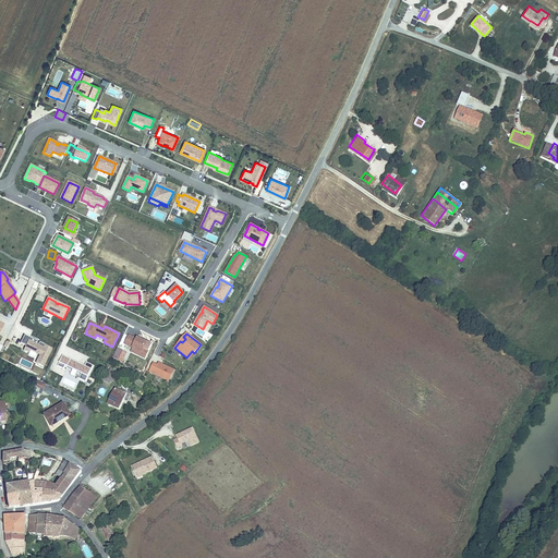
[(43,366),(51,349),(46,347),(47,346),(39,342),(37,346),(32,342),(33,339),(24,335),(20,343),(26,346),(24,350),(28,352),(29,350),(39,355),(36,363),(43,366)]
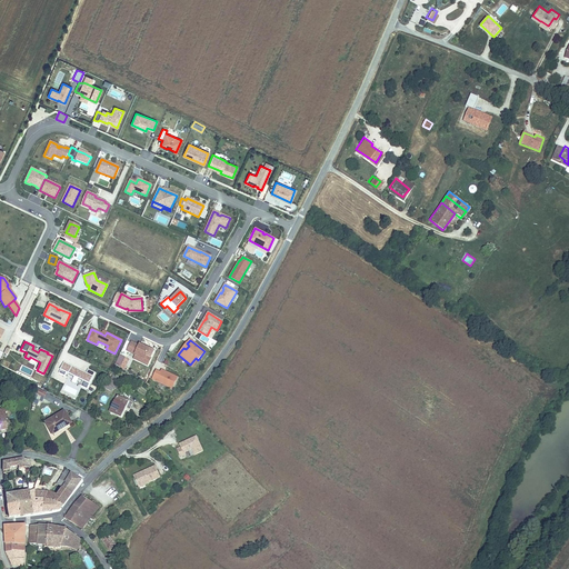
[(147,356),(149,349),(140,345),(139,346),(131,342),(128,350),(136,355),(145,359),(142,362),(148,365),(151,358),(147,356)]
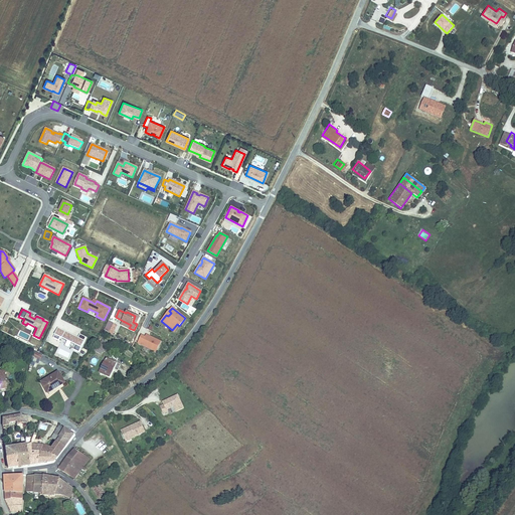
[(109,321),(105,330),(109,332),(114,323),(109,321)]
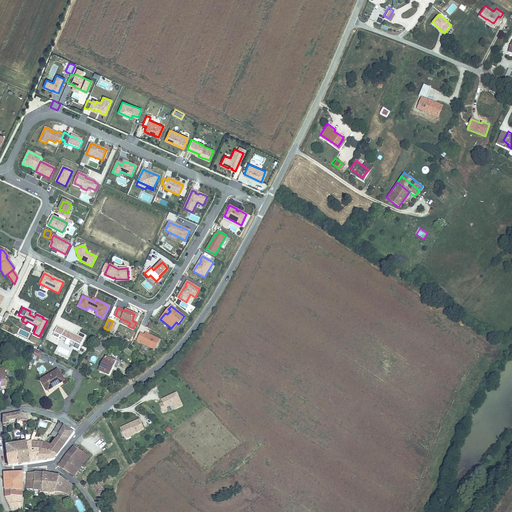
[(78,350),(85,336),(79,333),(78,336),(65,330),(62,336),(75,343),(72,347),(78,350)]
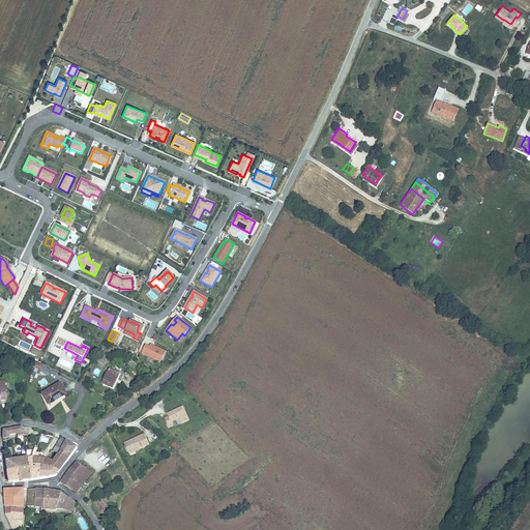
[(160,361),(165,352),(151,345),(149,347),(146,346),(142,353),(160,361)]
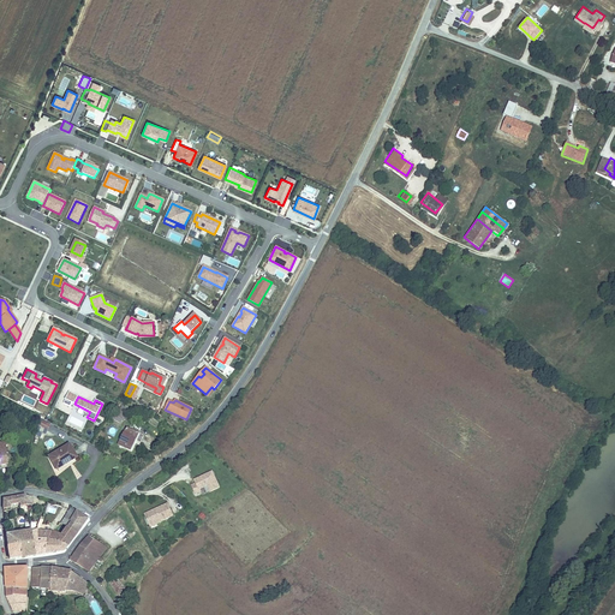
[(125,415),(114,408),(112,413),(123,419),(125,415)]
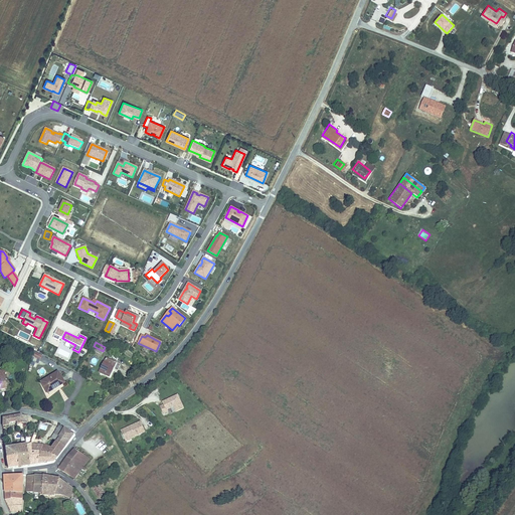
[(119,366),(106,358),(99,370),(110,376),(114,368),(117,370),(119,366)]
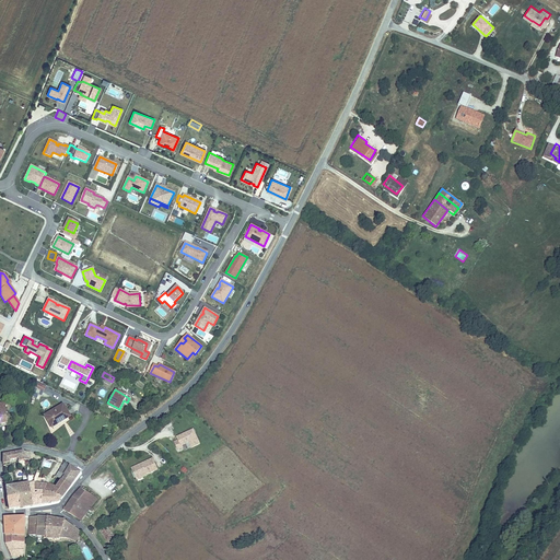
[(43,416),(49,428),(68,418),(60,405),(43,416)]
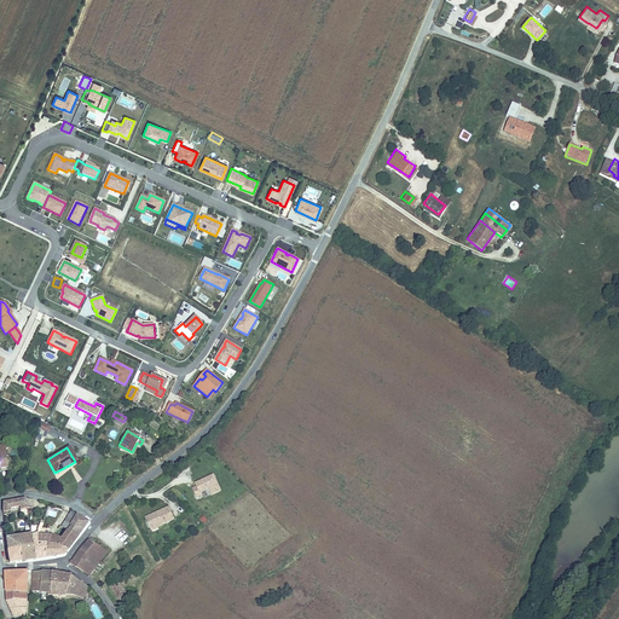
[(215,474),(197,481),(198,485),(194,486),(198,496),(203,493),(202,491),(210,487),(213,495),(223,490),(215,474)]
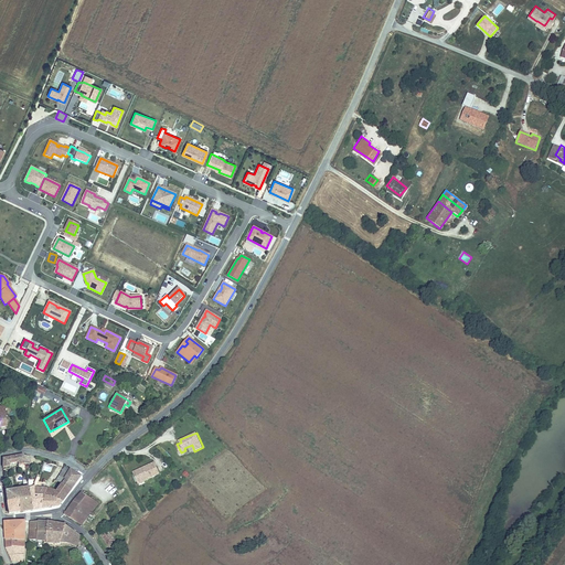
[(25,471),(23,461),(22,457),(22,454),(1,458),(2,468),(11,467),(11,465),(18,464),(19,472),(25,471)]
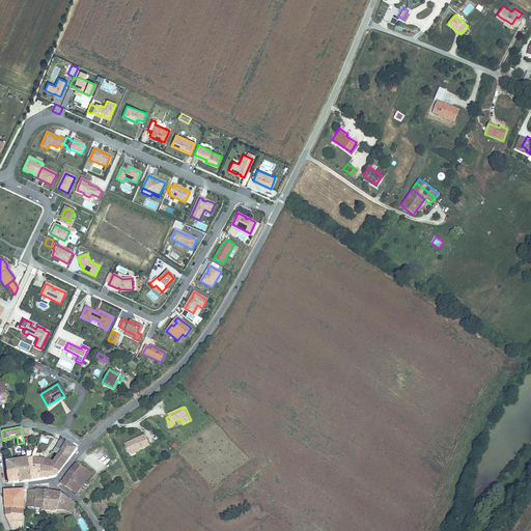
[(147,436),(127,444),(131,453),(141,449),(141,450),(151,447),(147,436)]
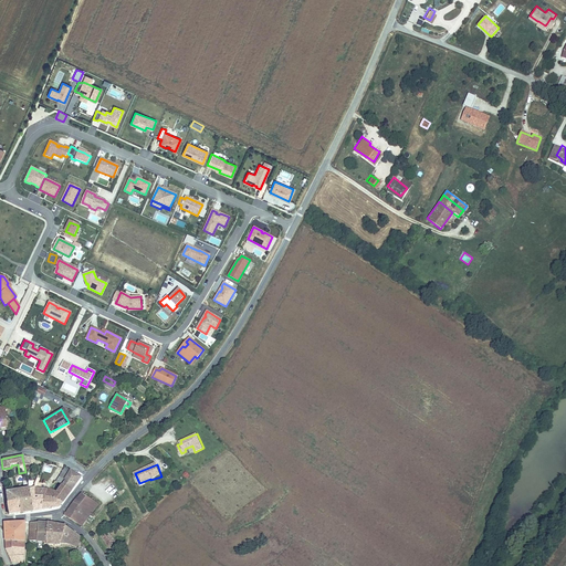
[(63,477),(69,470),(63,467),(55,478),(62,482),(64,478),(63,477)]
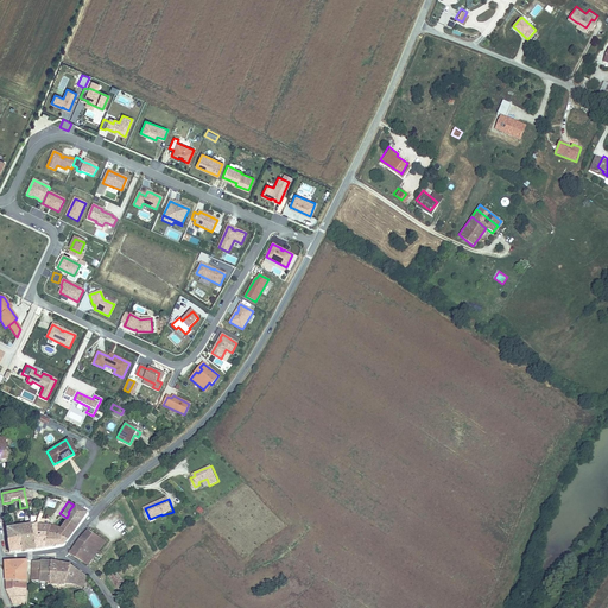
[(84,512),(74,505),(68,512),(69,513),(67,518),(64,520),(74,526),(84,512)]
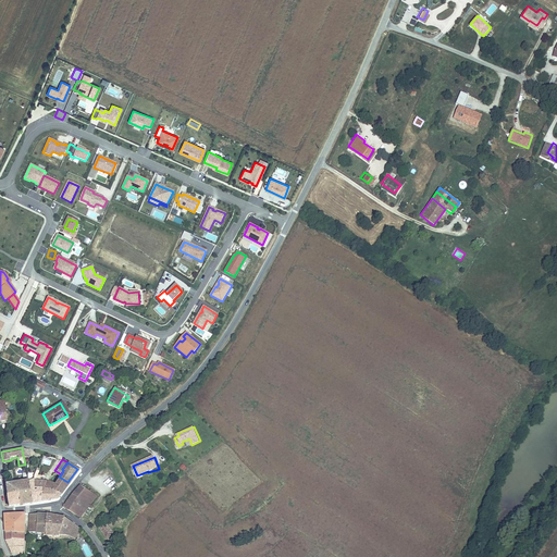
[(60,493),(67,482),(59,477),(54,484),(48,482),(46,489),(60,493)]
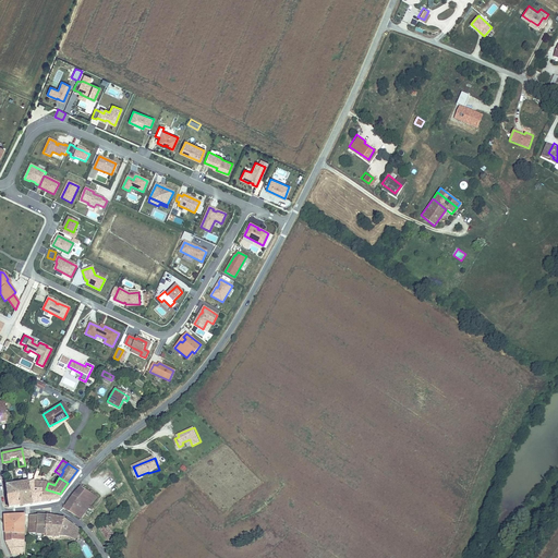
[(34,486),(34,480),(28,481),(31,504),(40,501),(38,487),(34,486)]
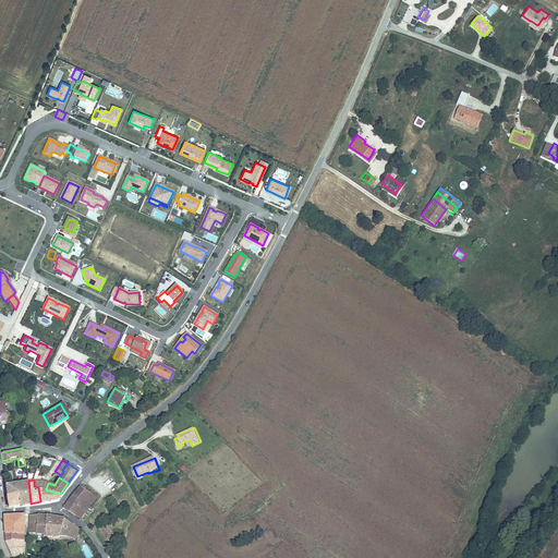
[(34,480),(34,486),(38,487),(40,501),(58,498),(60,495),(60,494),(46,489),(48,483),(34,480)]
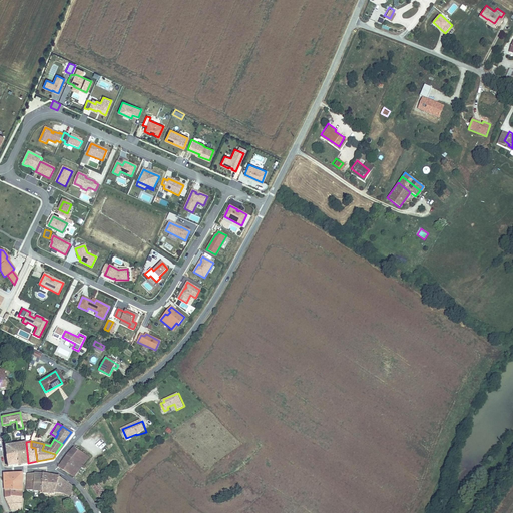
[(28,463),(26,442),(5,445),(6,454),(16,453),(16,459),(17,464),(28,463)]
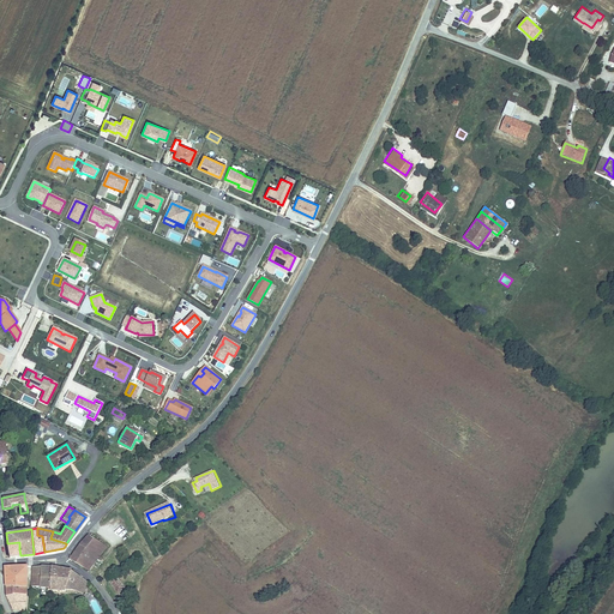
[(80,542),(71,559),(90,572),(107,546),(89,531),(80,542)]
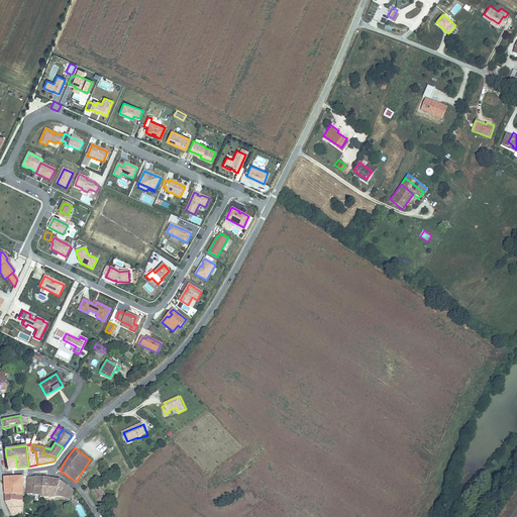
[(5,499),(21,499),(24,477),(5,477),(5,499)]
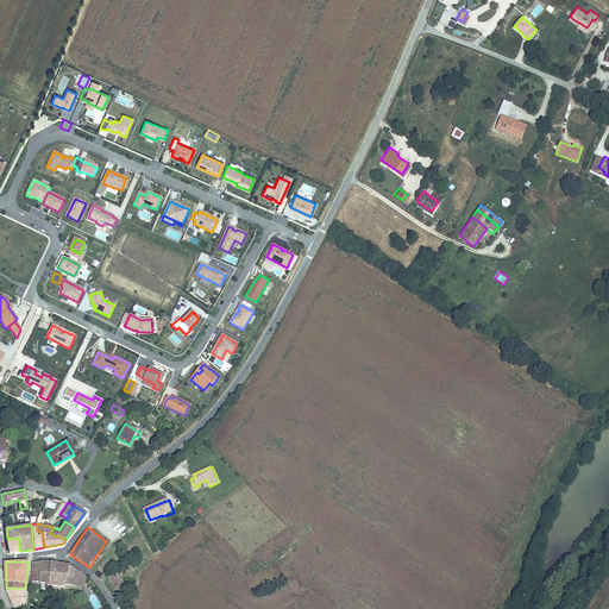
[(31,581),(41,582),(42,563),(32,563),(31,578),(31,581)]
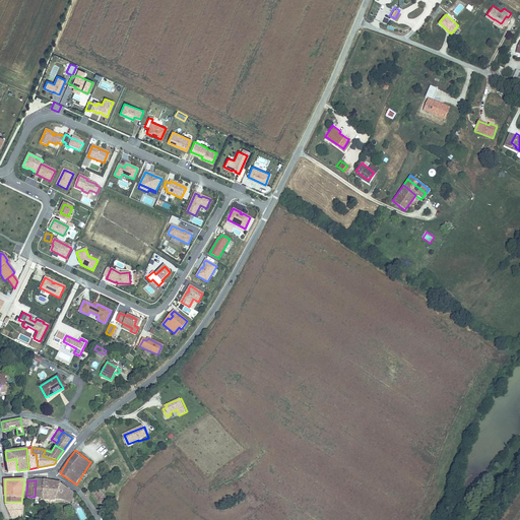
[(36,480),(35,497),(43,498),(46,481),(45,481),(36,480)]
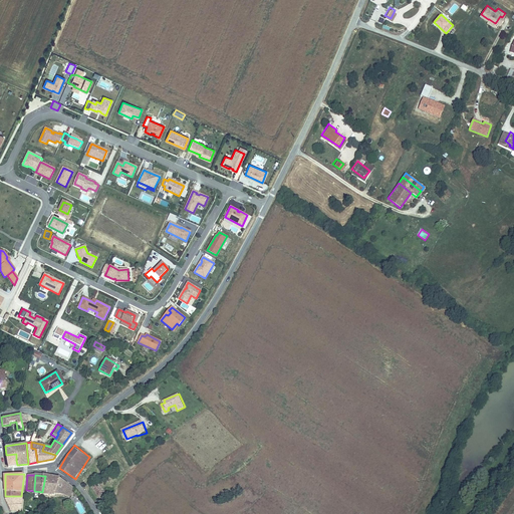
[(42,492),(42,493),(55,494),(55,493),(62,494),(69,497),(74,487),(71,484),(59,478),(45,476),(42,492)]
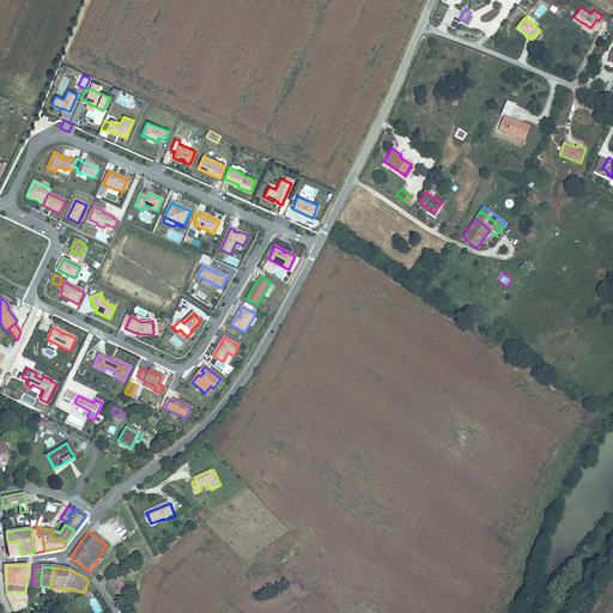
[(108,578),(114,583),(119,577),(113,571),(108,578)]
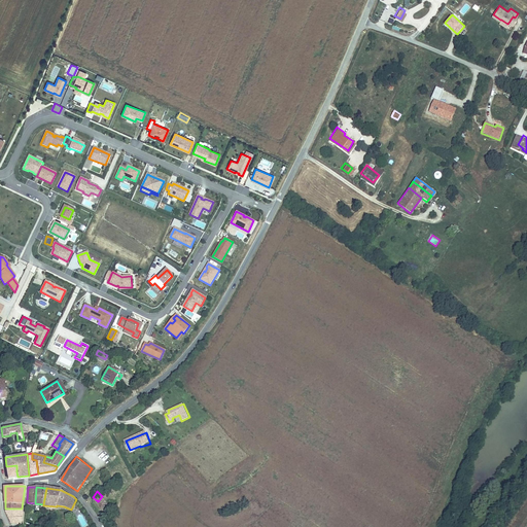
[(102,496),(98,501),(103,506),(107,500),(102,496)]
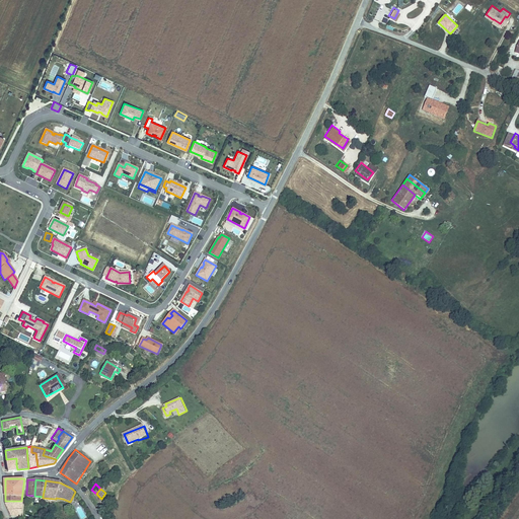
[(20,515),(21,501),(5,501),(12,514),(20,515)]
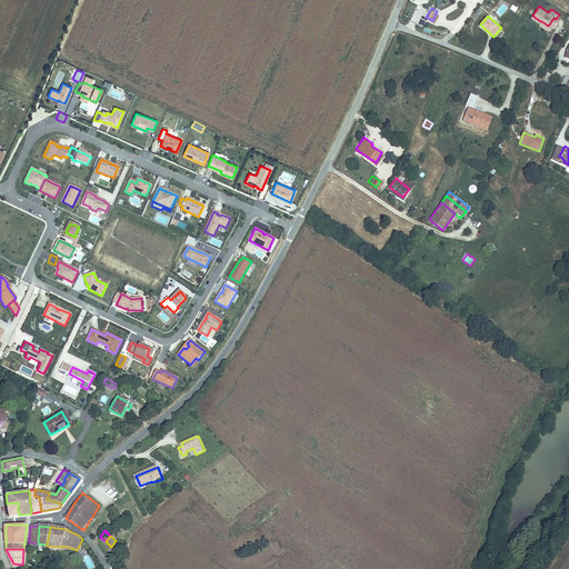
[(90,568),(93,567),(89,556),(85,557),(90,568)]
